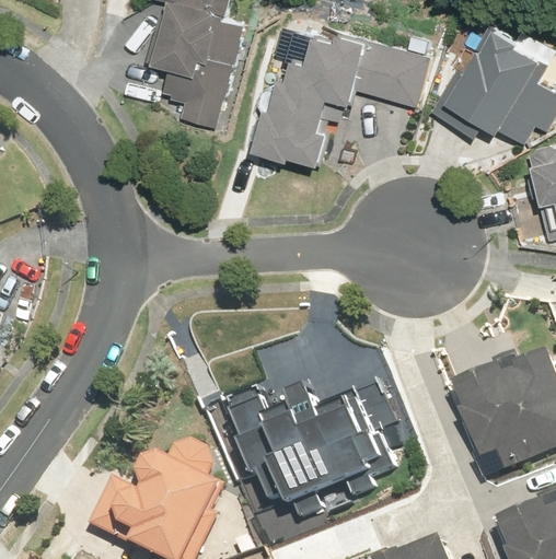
[(178,118),(215,128),(243,23),(226,19),(230,0),(162,0),(169,1),(152,65),(169,68),(161,95),(183,101),(178,118)]
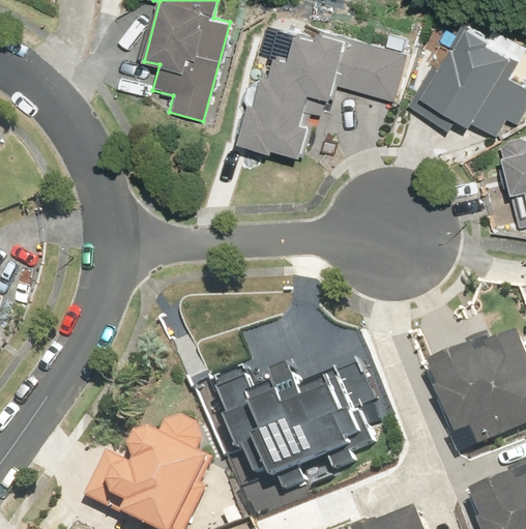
[(464,23),(420,94),(495,138),(506,119),(516,125),(525,107),(525,90),(507,80),(521,57),(464,23)]
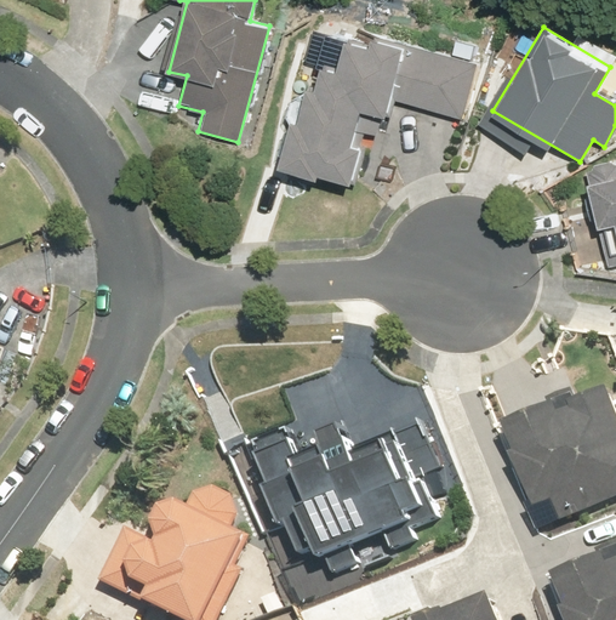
[(304,85),(284,164),(355,182),(374,113),(388,117),(393,100),(462,118),(478,61),(353,28),(342,69),(324,64),(318,89),(304,85)]
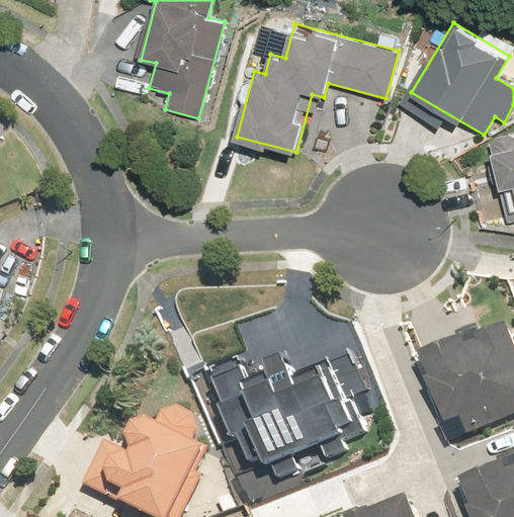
[(513,139),(491,145),(509,220),(513,218),(513,139)]
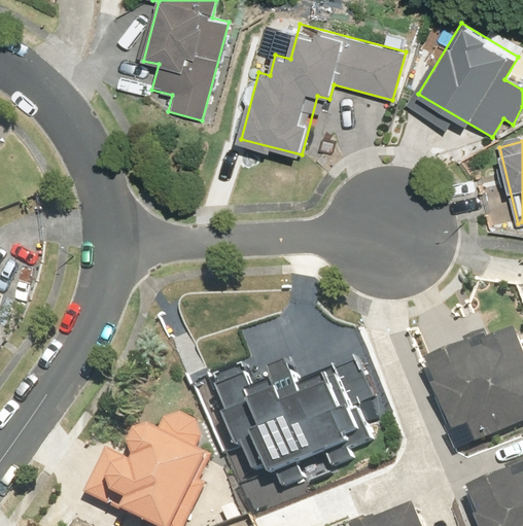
[(522,351),(513,325),(421,361),(450,432),(465,426),(472,442),(522,421),(522,351)]
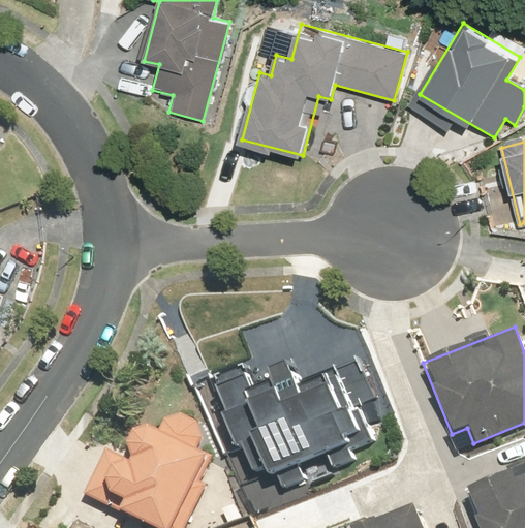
[(288,340),(207,373),(260,502),(384,452),(366,405),(376,401),(357,354),(304,376),(288,340)]
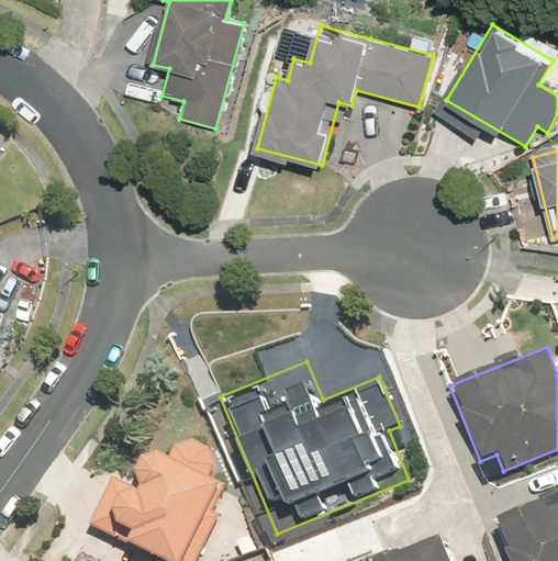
[(91,525),(163,560),(194,560),(231,489),(209,478),(214,466),(209,449),(191,440),(174,447),(168,457),(151,448),(131,487),(114,480),(91,525)]
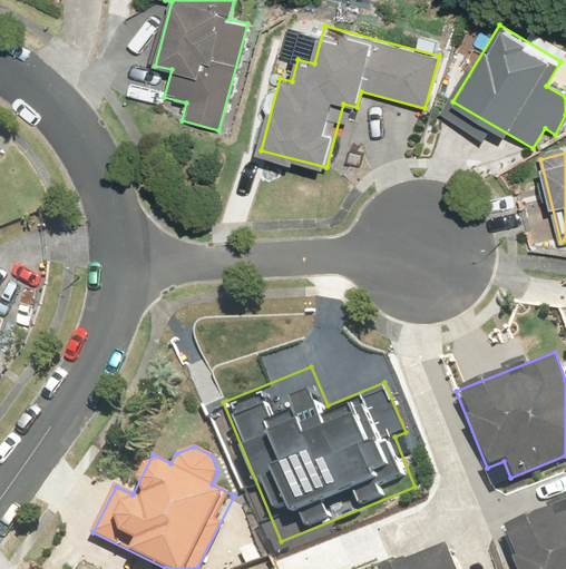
[(565,568),(565,497),(500,525),(519,568),(565,568)]
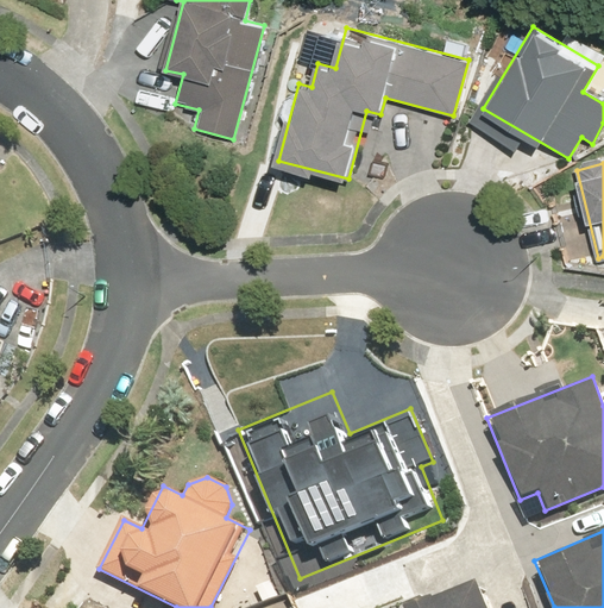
[(489,607),(479,584),(417,607),(489,607)]
